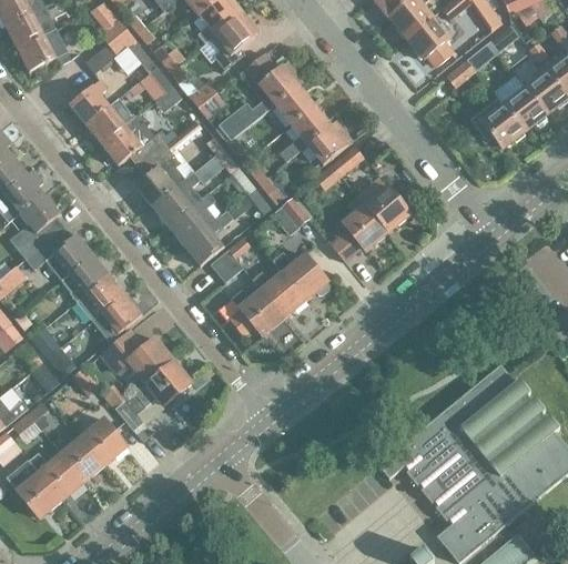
[(0,18),(4,27),(46,6),(42,0),(0,0),(0,18)]
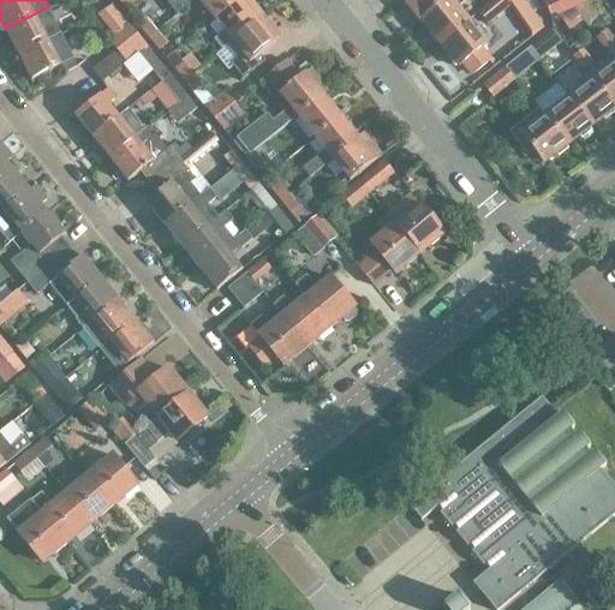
[(167,0),(177,12),(191,0),(167,0)]
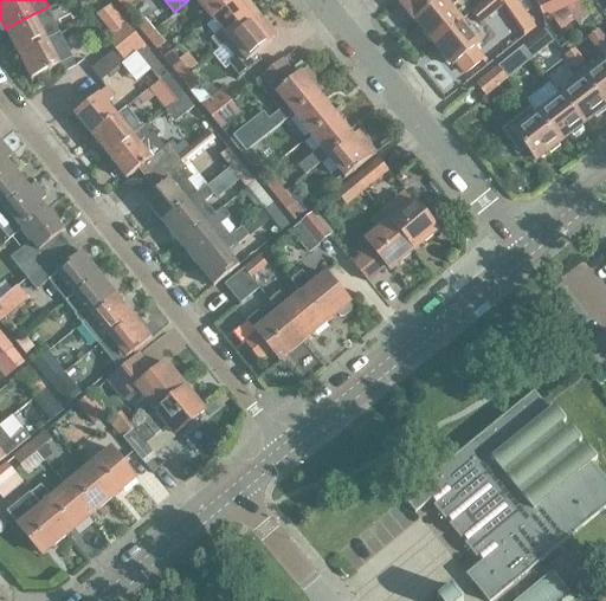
[(198,0),(212,17),(231,0),(198,0)]
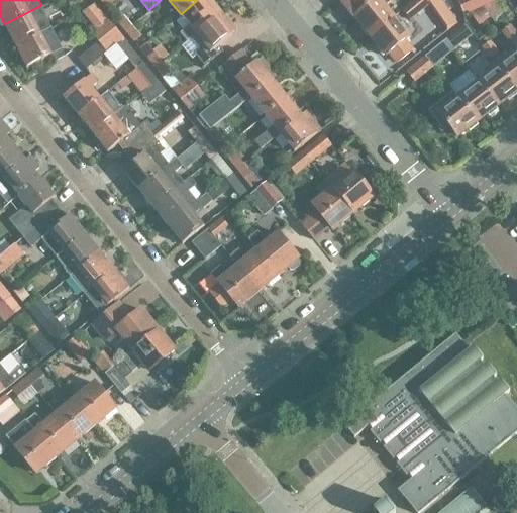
[(197,0),(181,14),(188,24),(180,31),(187,39),(195,32),(221,10),(216,14),(212,8),(217,4),(213,0),(197,0)]
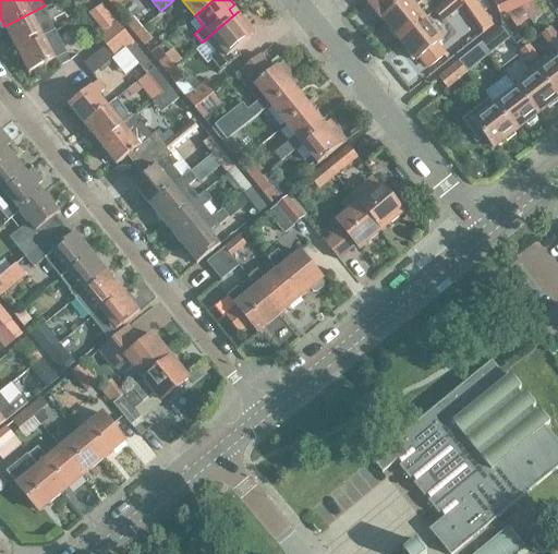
[(370,0),(374,5),(372,8),(379,16),(381,14),(384,16),(403,0),(370,0)]
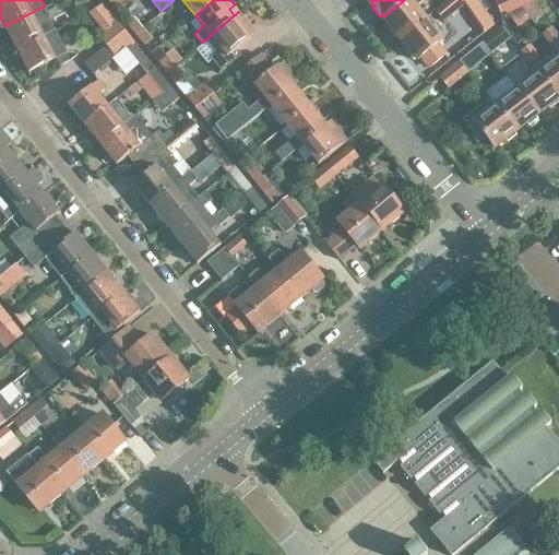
[(401,37),(425,18),(415,6),(420,0),(404,0),(384,16),(392,26),(390,28),(396,36),(399,35),(401,37)]
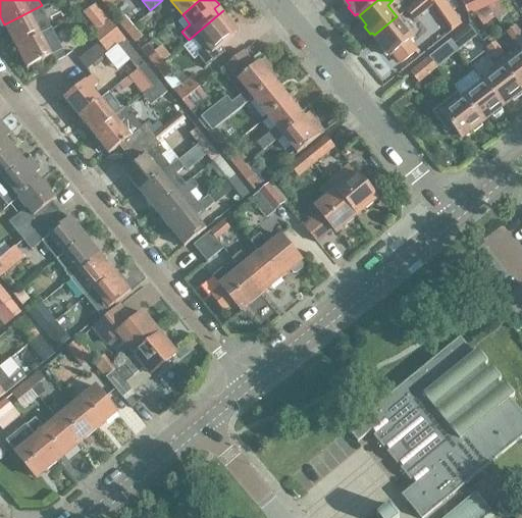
[(423,7),(417,0),(415,0),(406,8),(412,15),(423,7)]
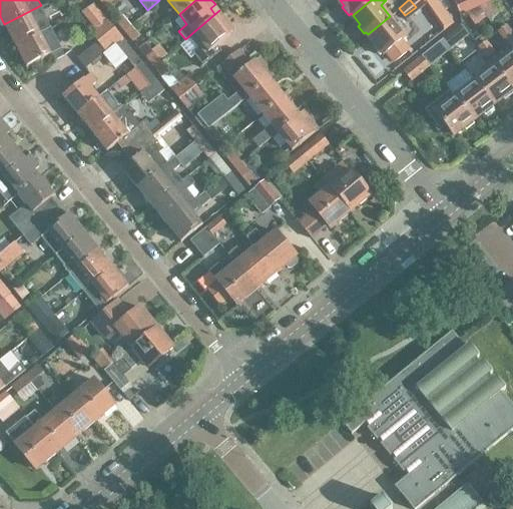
[(456,0),(462,13),(490,0),(456,0)]
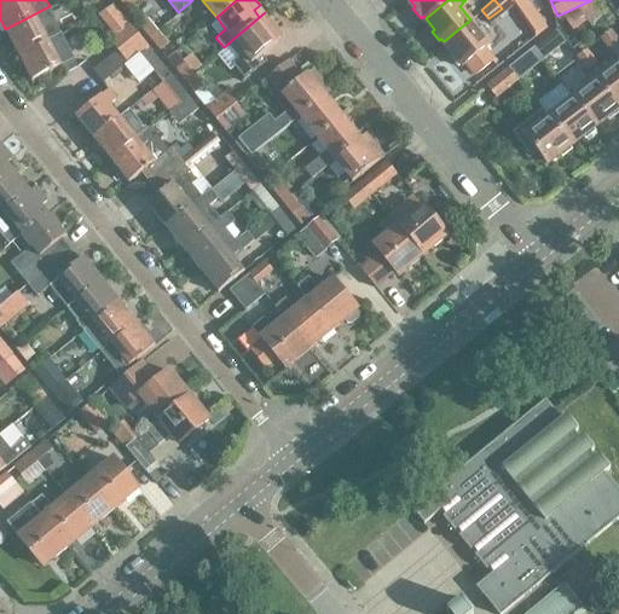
[(108,36),(119,48),(138,33),(113,1),(104,7),(120,27),(108,36)]
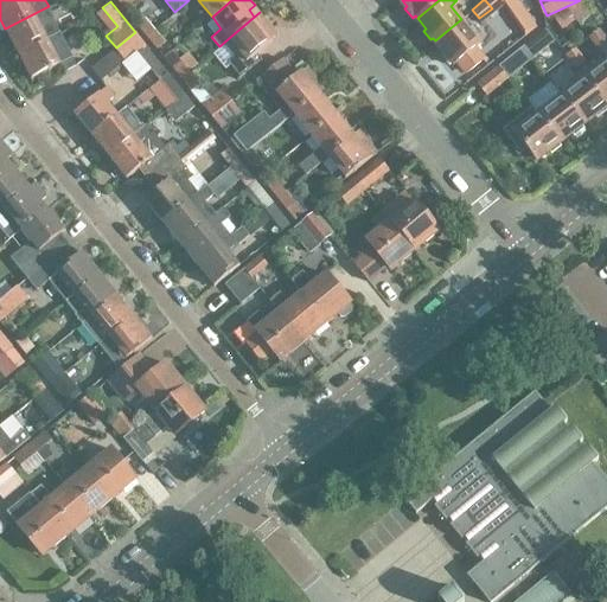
[(49,6),(5,29),(18,52),(59,31),(52,17),(53,15),(49,6)]
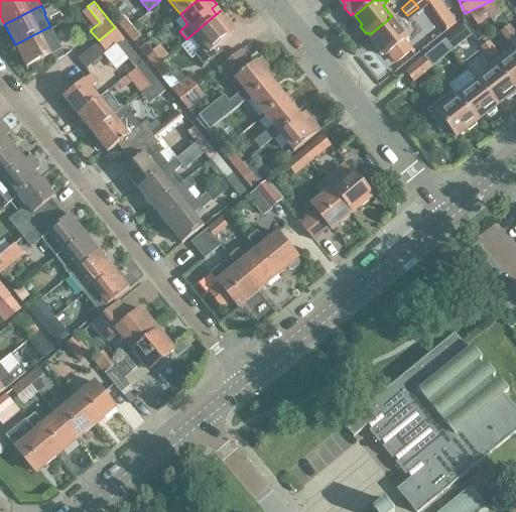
[(231,22),(221,10),(195,32),(206,46),(197,54),(204,64),(215,55),(211,50),(232,32),(231,31),(230,32),(226,26),(231,22)]
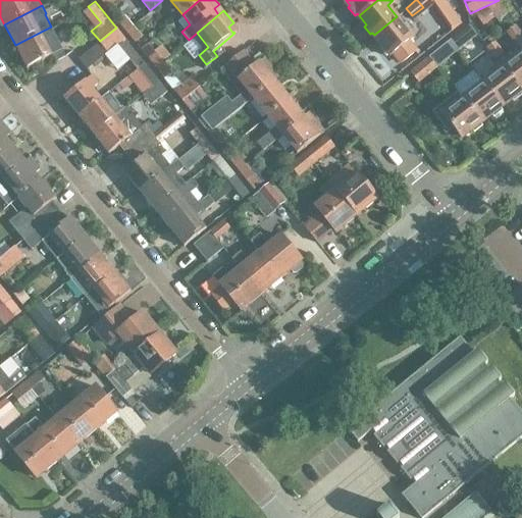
[(126,30),(134,23),(125,13),(118,19),(126,30)]
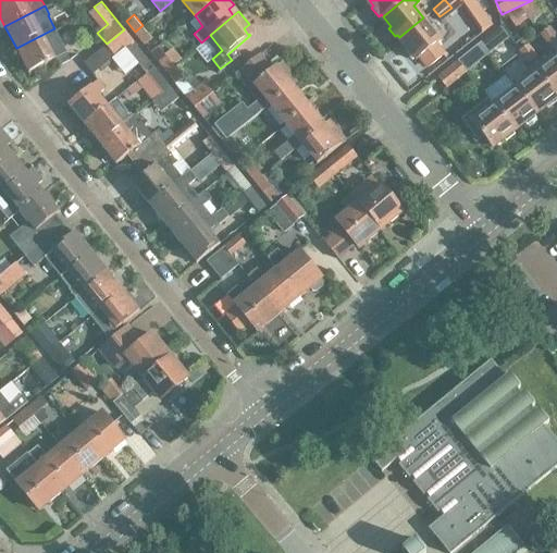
[(168,29),(152,36),(158,47),(184,36),(176,16),(164,22),(168,29)]
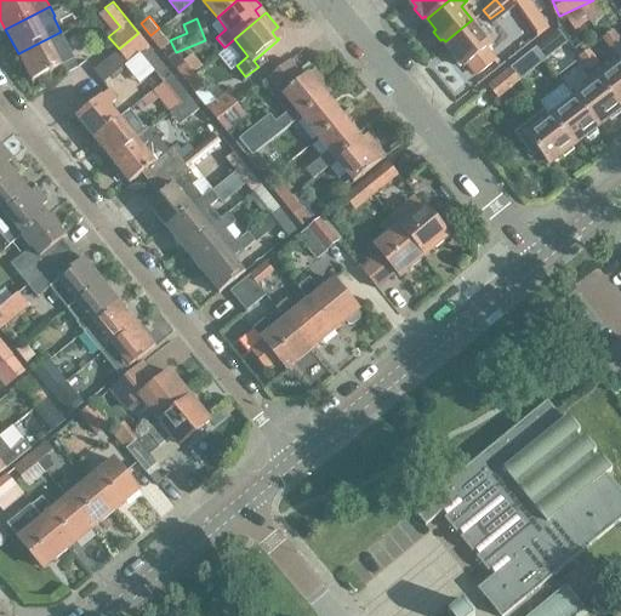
[(490,43),(472,20),(445,41),(454,52),(451,55),(460,63),(462,62),(463,64),(467,61),(477,72),(494,57),(485,47),(490,43)]
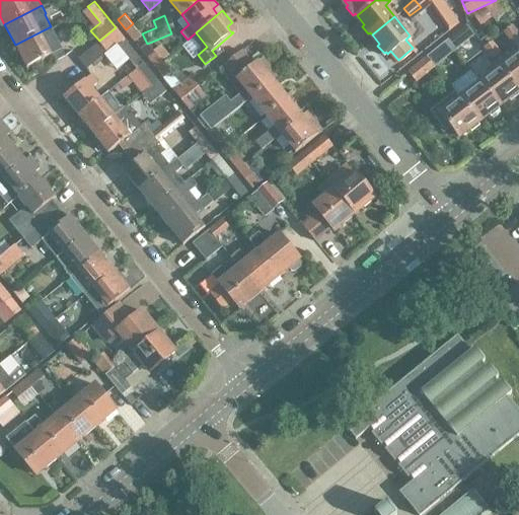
[(133,23),(126,29),(134,40),(141,33),(133,23)]
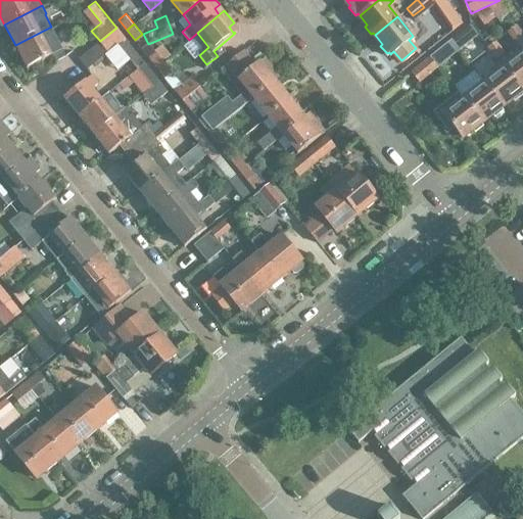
[(478,34),(471,25),(450,39),(459,49),(478,34)]
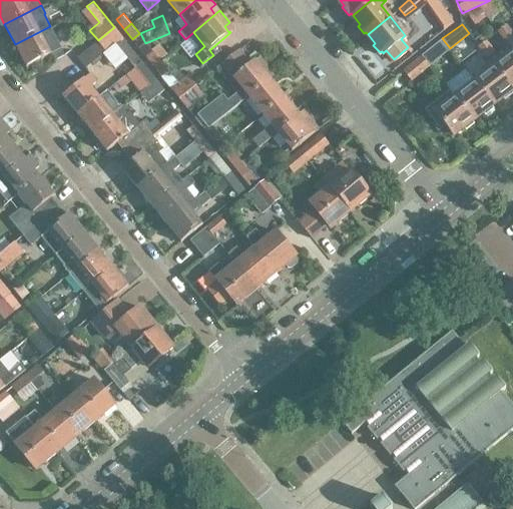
[(512,33),(506,24),(498,30),(506,40),(512,49),(512,33)]
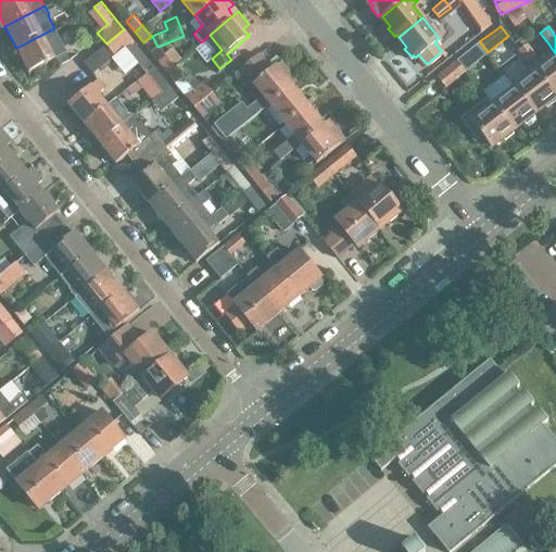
[(28,71),(55,57),(59,63),(70,57),(54,28),(16,48),(28,71)]
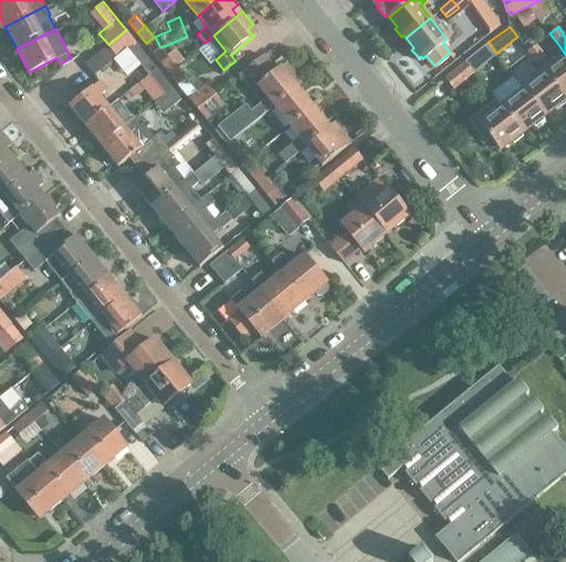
[(157,66),(126,30),(108,44),(86,62),(94,72),(116,54),(127,45),(139,62),(149,73),(157,66)]
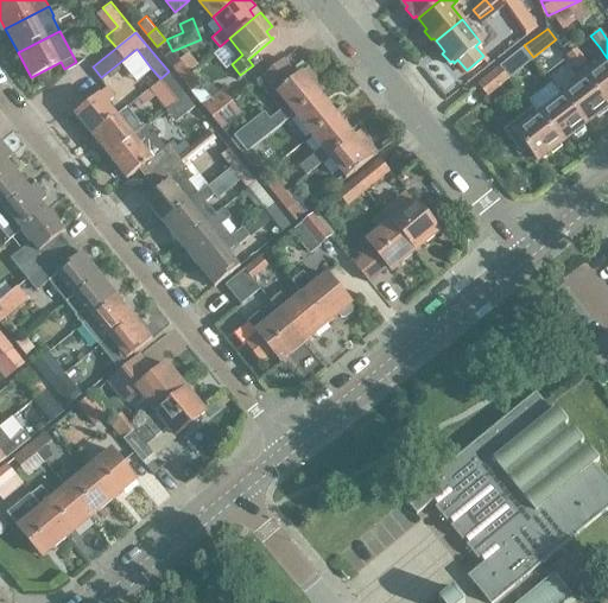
[(586,59),(576,46),(569,37),(559,44),(586,77),(607,105),(607,102),(607,58),(600,48),(586,59)]
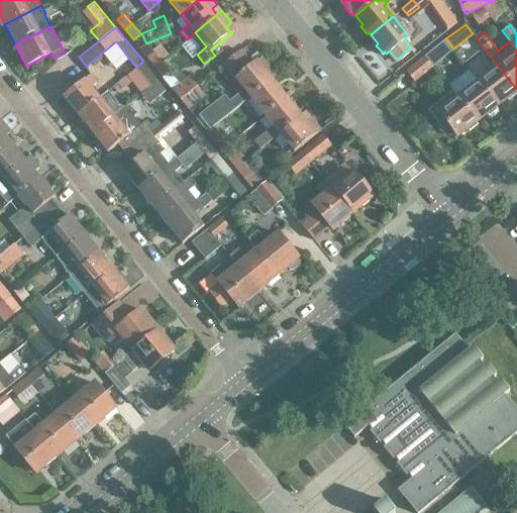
[(426,54),(434,64),(453,48),(445,38),(426,54)]
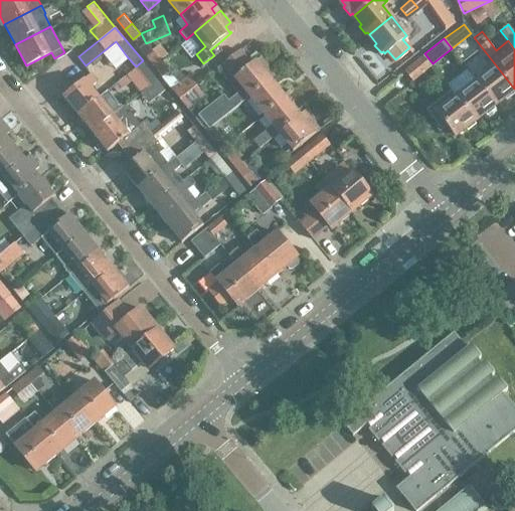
[(248,96),(272,77),(267,70),(271,67),(261,55),(251,62),(239,48),(217,66),(229,80),(238,92),(228,100),(223,93),(194,116),(206,130),(213,124),(248,96)]
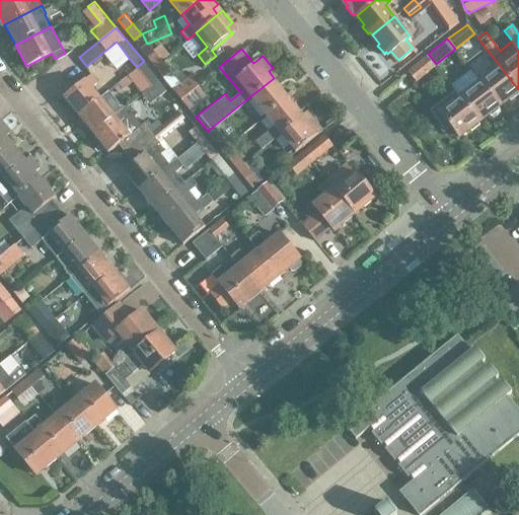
[(155,66),(162,60),(154,50),(147,56),(155,66)]
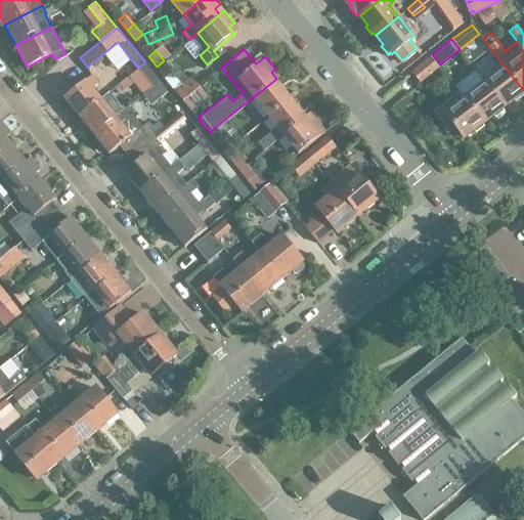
[(440,65),(432,54),(411,71),(420,81),(440,65)]
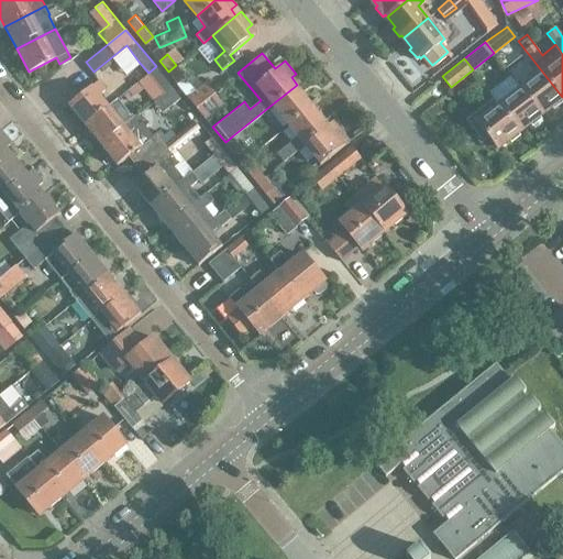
[(168,72),(196,106),(210,95),(214,91),(206,81),(196,89),(190,83),(184,76),(176,65),(168,72)]
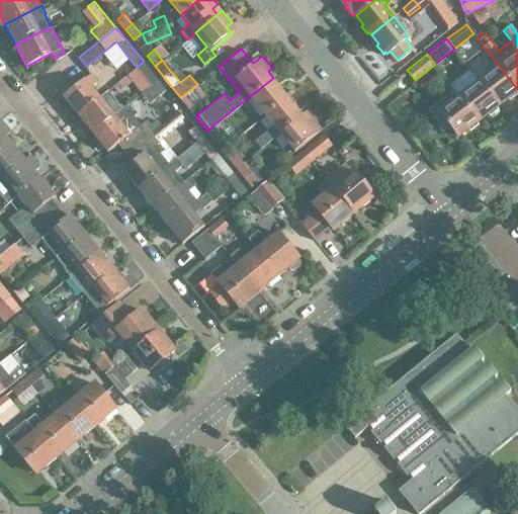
[(151,85),(158,79),(144,61),(137,67),(151,85)]
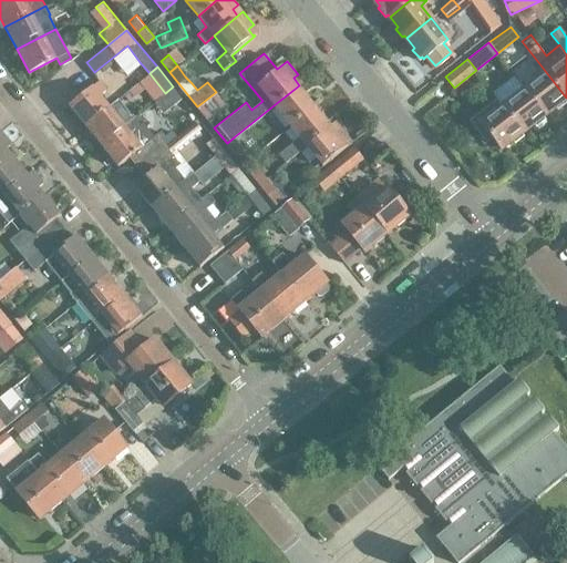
[(525,89),(544,114),(555,105),(557,108),(566,101),(564,99),(566,98),(546,72),(525,89)]
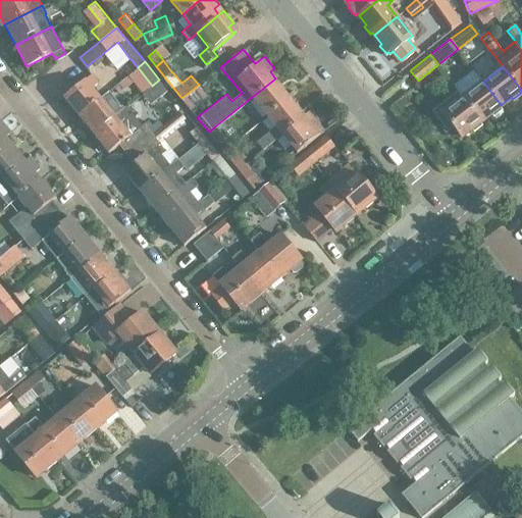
[(73,118),(101,97),(92,87),(99,81),(92,73),(63,97),(69,103),(64,107),(73,118)]
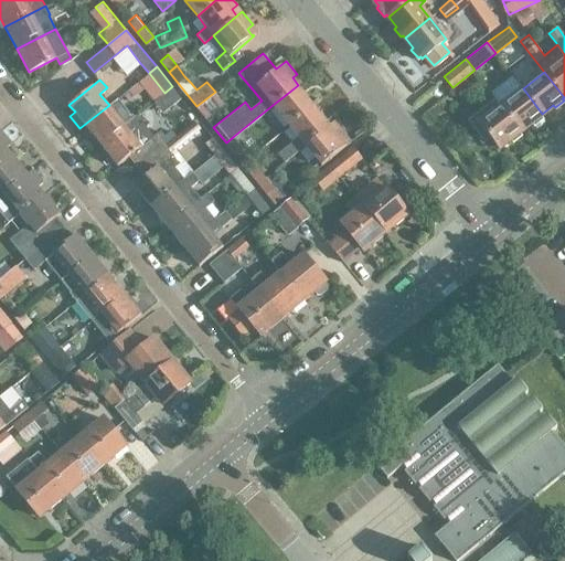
[(460,104),(480,87),(475,81),(455,97),(460,104)]
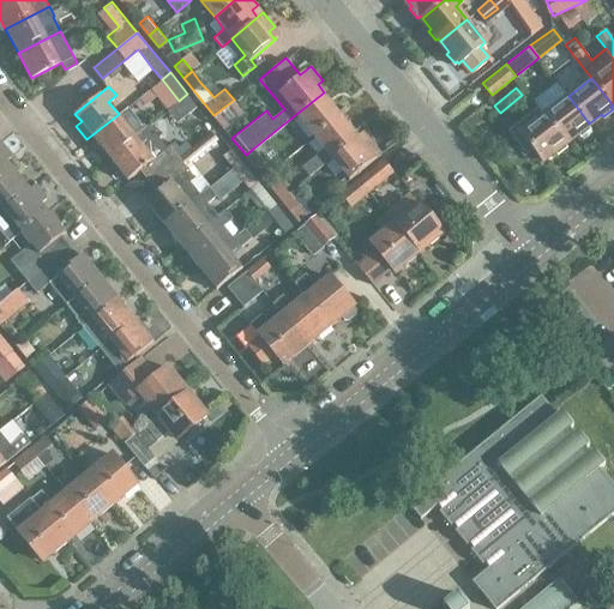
[(313,134),(341,113),(324,92),(296,114),(313,134)]
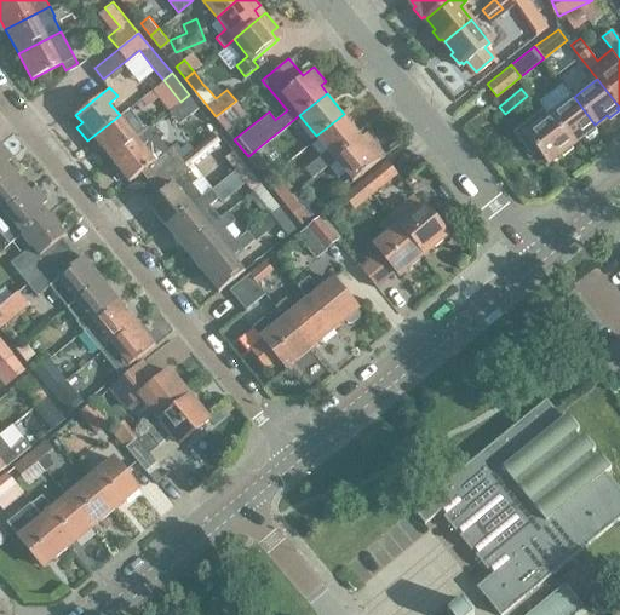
[(189,95),(181,102),(190,114),(199,107),(189,95)]
